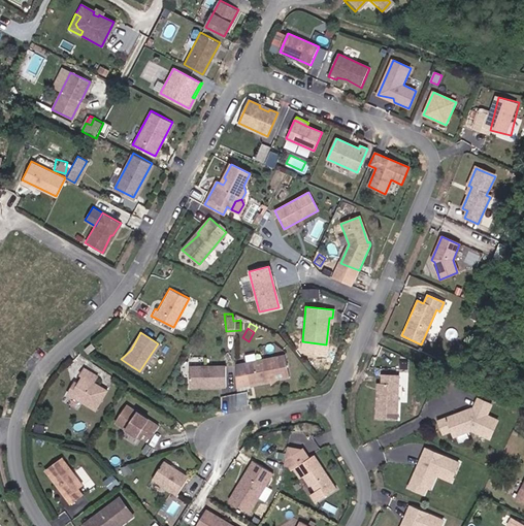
[(257,346),(261,337),(255,334),(250,342),(257,346)]
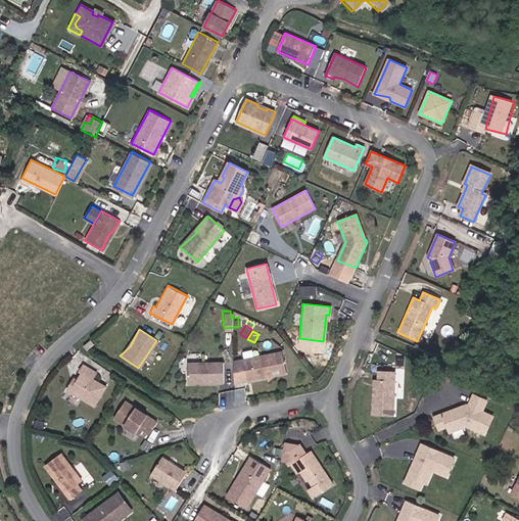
[(92,342),(89,338),(82,345),(86,349),(92,342)]
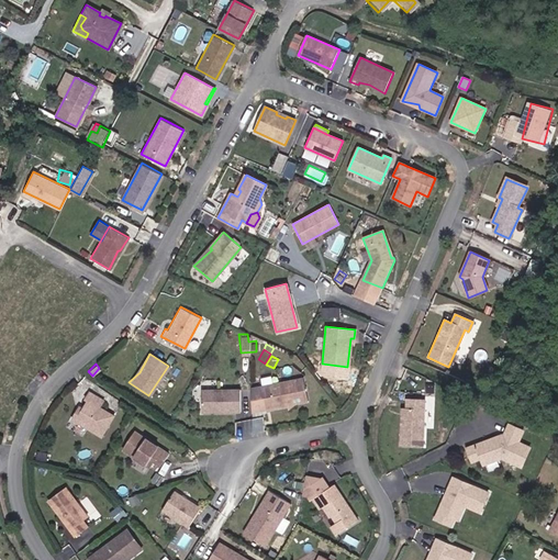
[(302,378),(259,387),(264,409),(307,401),(302,378)]
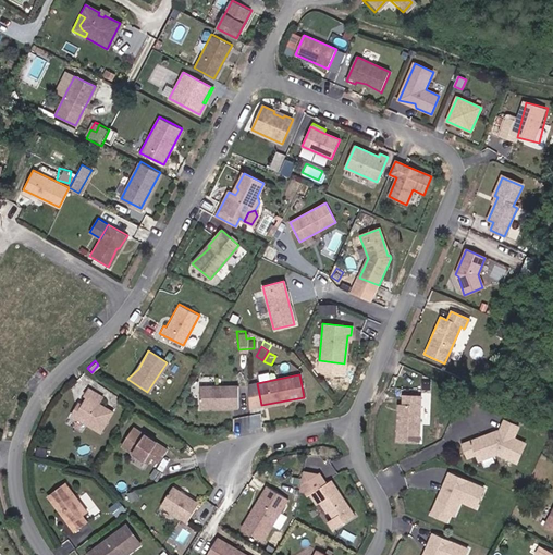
[(101,396),(88,386),(83,394),(85,395),(78,406),(75,404),(69,412),(97,432),(110,411),(97,403),(101,396)]
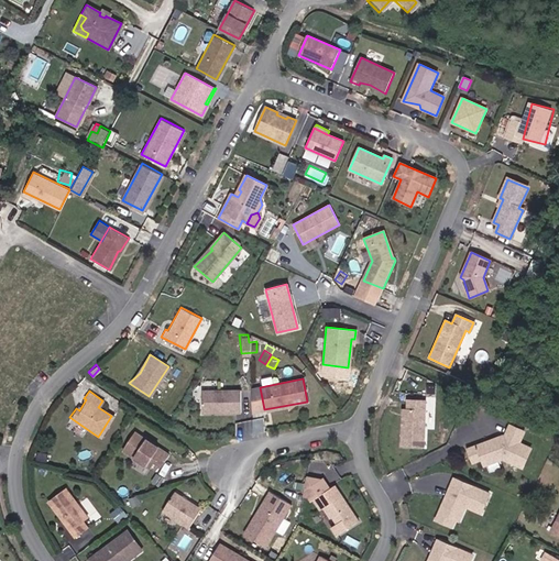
[(239,413),(239,391),(200,391),(200,413),(239,413)]
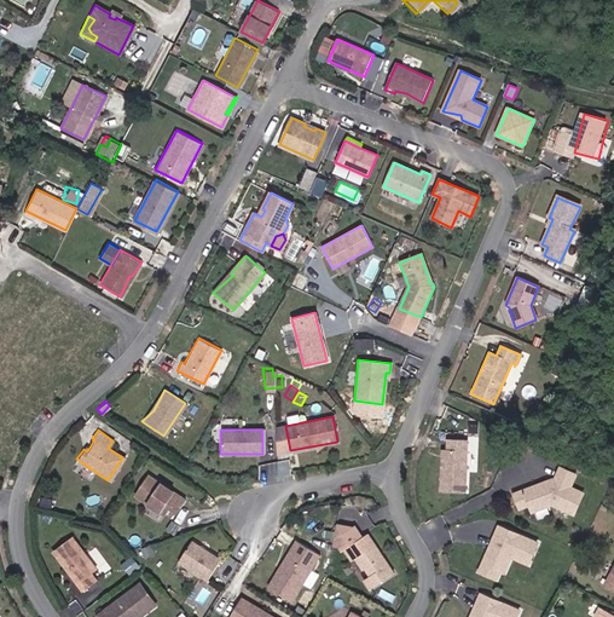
[(464,492),(467,440),(447,439),(446,450),(441,450),(440,491),(464,492)]
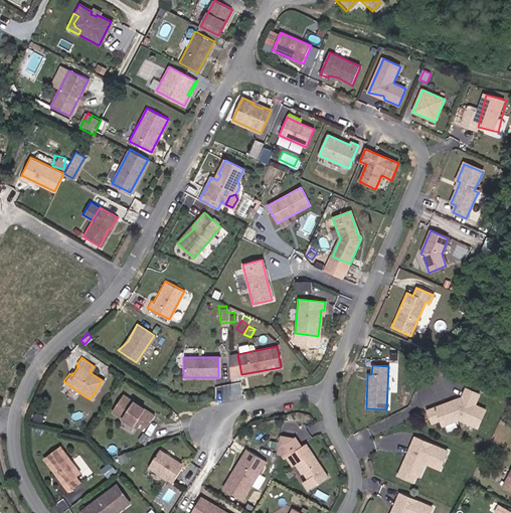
[(431,381),(435,373),(427,370),(422,378),(431,381)]
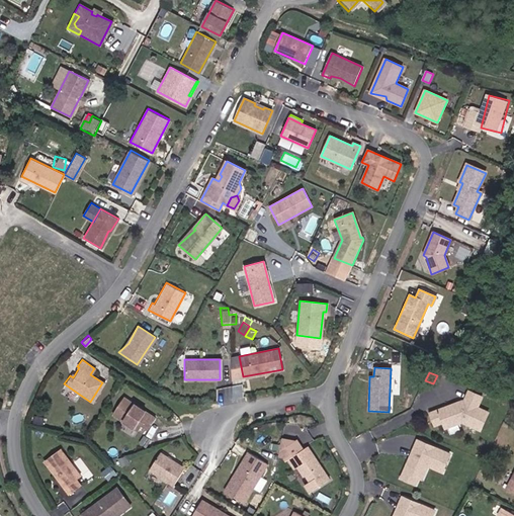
[(477,431),(484,414),(473,409),(478,398),(464,393),(460,404),(458,403),(454,405),(455,407),(452,408),(449,407),(434,412),(439,424),(441,430),(444,429),(453,425),(458,423),(477,431)]
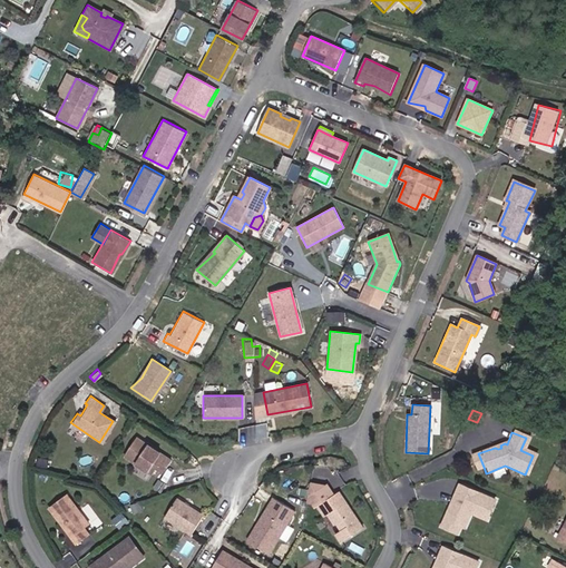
[(169,460),(154,449),(152,450),(135,437),(123,454),(149,473),(154,468),(160,472),(169,460)]
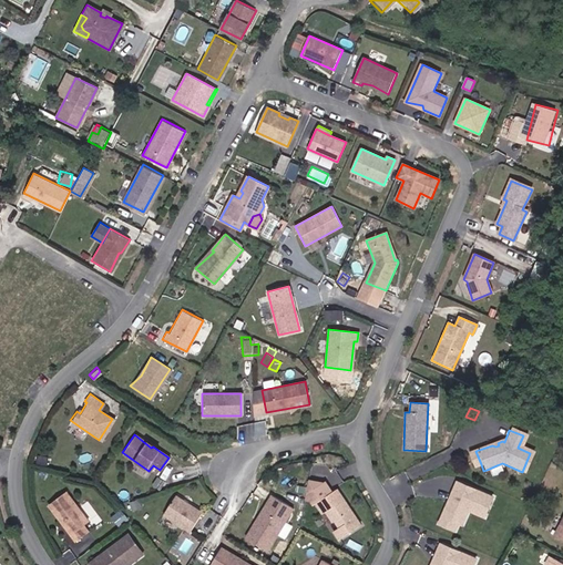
[(481,464),(476,451),(467,455),(472,468),(481,464)]
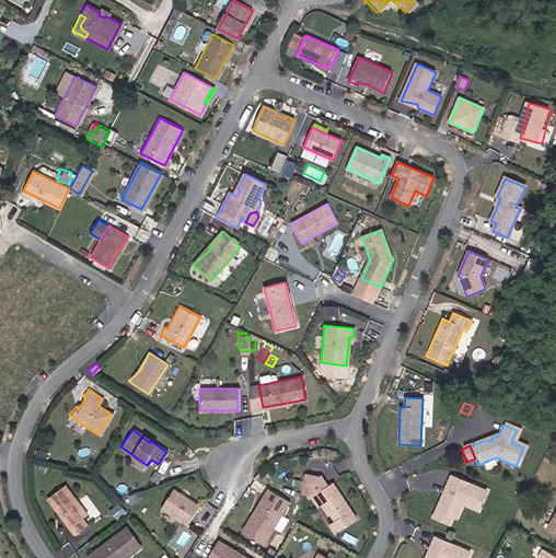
[(493,467),(490,460),(481,464),(483,471),(493,467)]
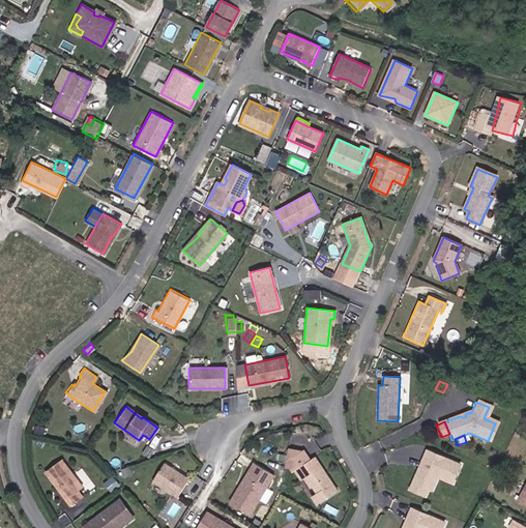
[(300,450),(287,447),(284,466),(288,467),(290,470),(292,469),(297,479),(300,477),(307,488),(309,487),(313,493),(308,496),(313,504),(333,491),(329,484),(327,485),(323,477),(325,476),(313,457),(307,461),(300,450)]
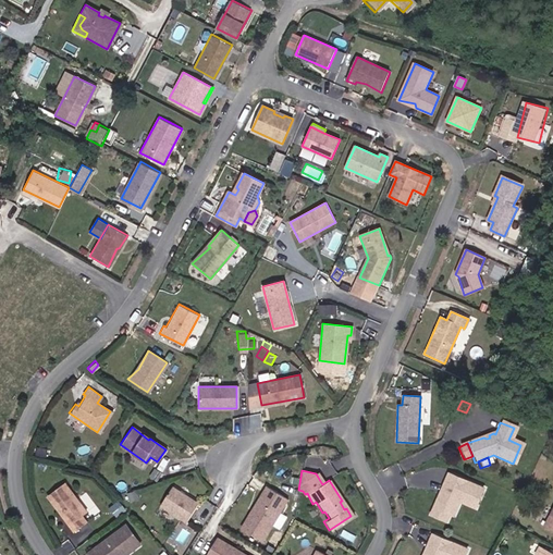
[(482,490),(447,475),(444,482),(446,484),(443,491),(440,492),(433,507),(447,514),(452,516),(458,502),(474,508),(482,490)]
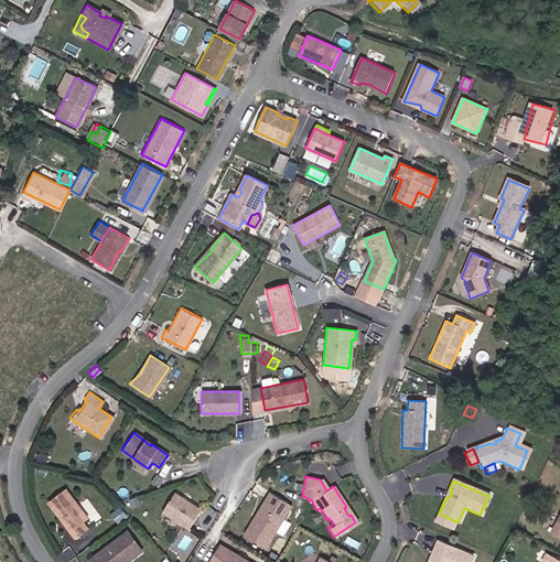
[(85,517),(64,488),(46,501),(72,537),(85,528),(81,520),(85,517)]
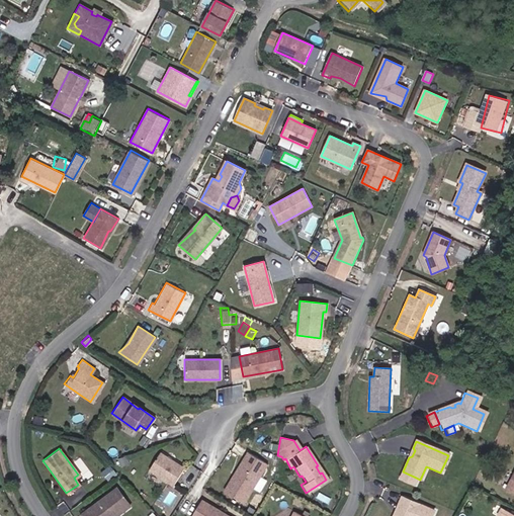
[(135,451),(125,454),(127,461),(137,458),(135,451)]
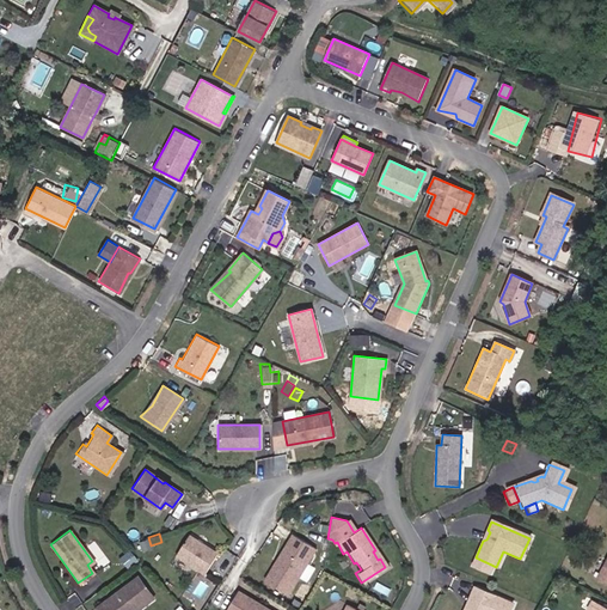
[(286,595),(314,548),(290,534),(262,580),(286,595)]
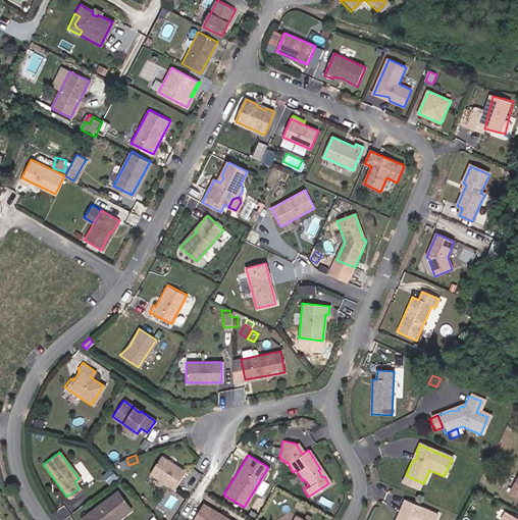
[(185,472),(160,456),(149,472),(173,488),(185,472)]
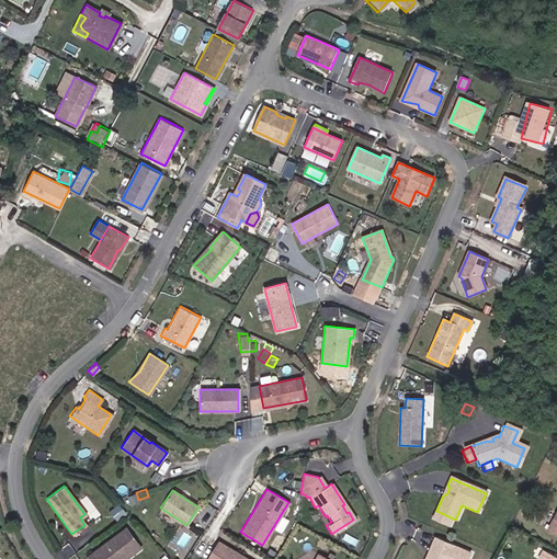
[(556,499),(541,532),(556,539),(556,499)]
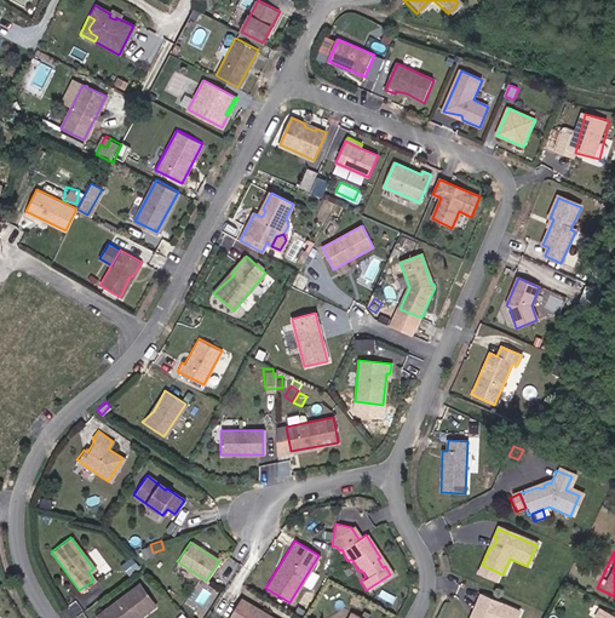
[(498,572),(482,565),(477,573),(494,581),(498,572)]
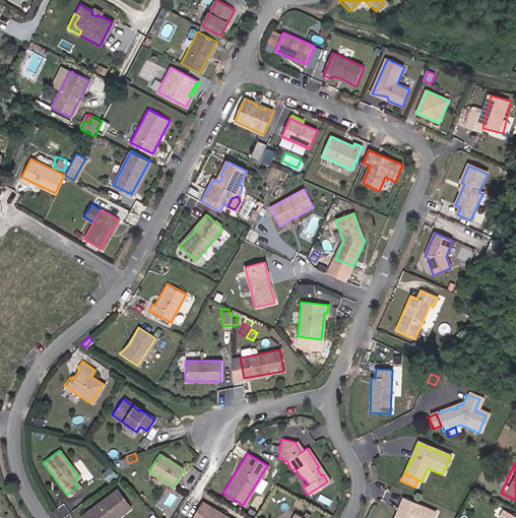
[(112,517),(128,507),(116,490),(79,516),(81,517),(112,517)]
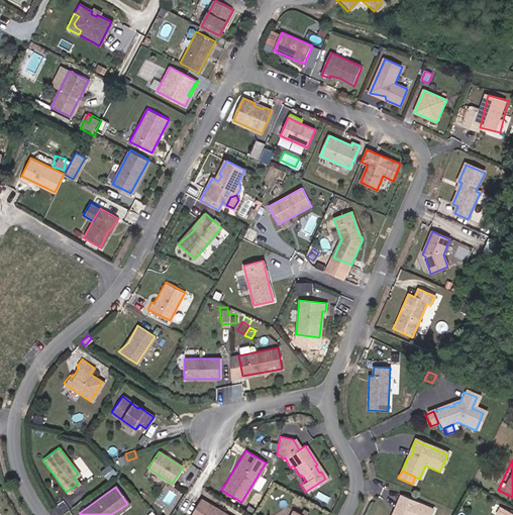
[(429,514),(431,511),(400,497),(396,512),(394,514),(429,514)]
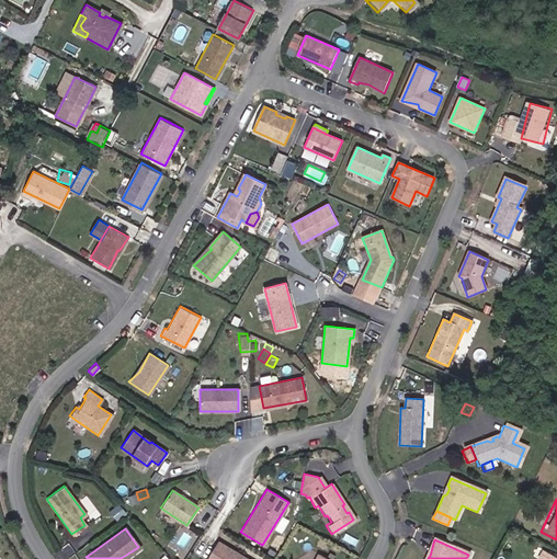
[(246,558),(217,543),(207,558),(246,558)]
